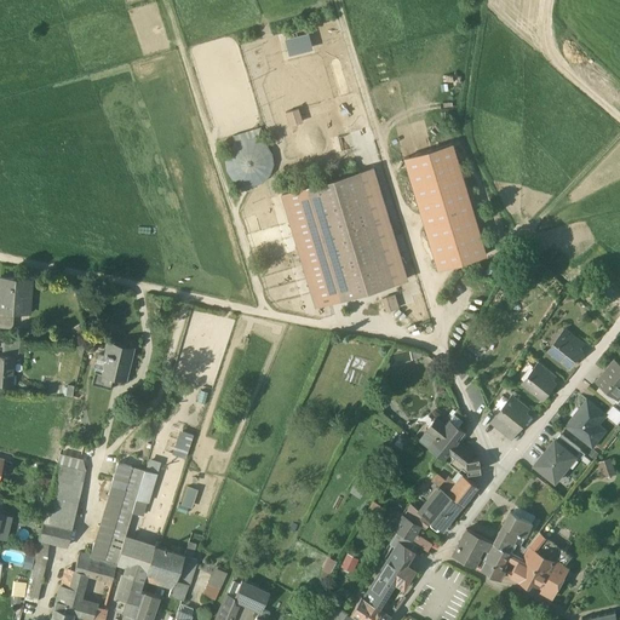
[(297,108),(283,109),(286,124),(298,121),(297,108)]
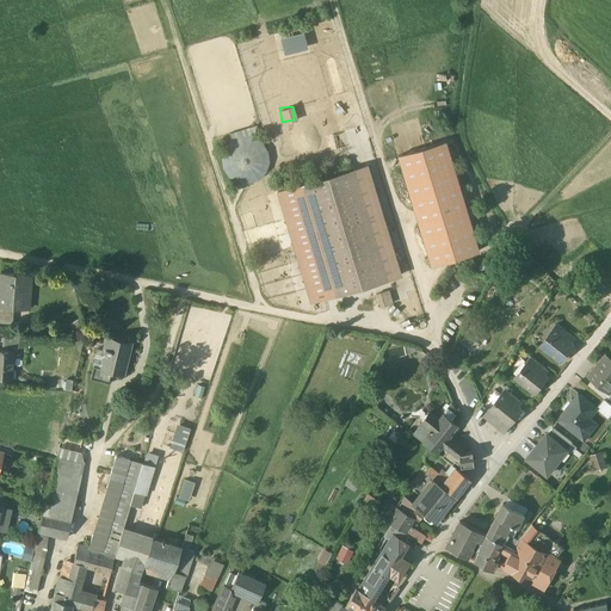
[(220,161),(222,170),(228,176),(236,180),(245,181),(252,180),(259,177),(265,171),(269,164),(270,155),(269,148),(265,141),(259,135),(252,131),(244,130),(235,133),(227,136),(222,143),(218,152),(220,161)]
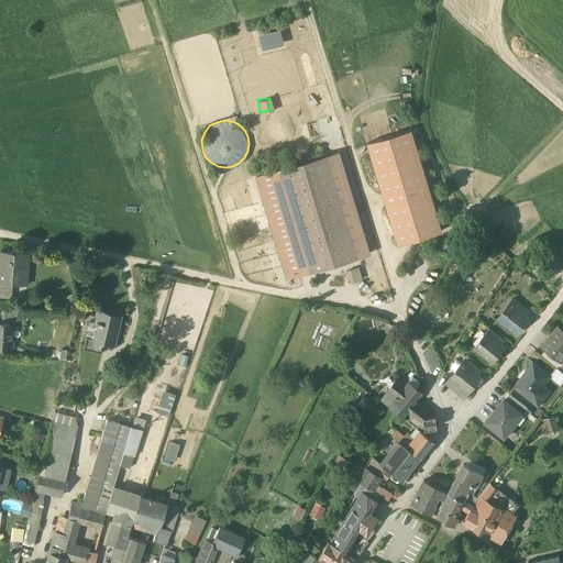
[(307,124),(310,136),(318,134),(315,122),(307,124)]
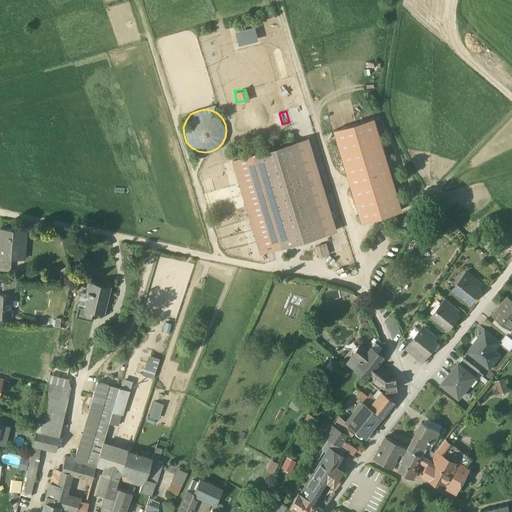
[(373,121),(335,132),(362,222),(400,211),(373,121)]
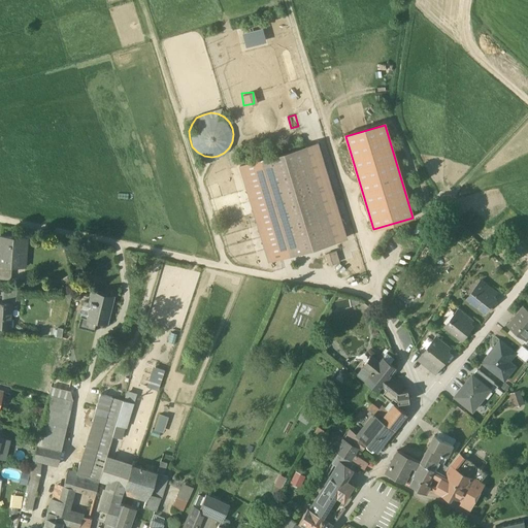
[(305,146),(243,165),(272,260),(348,237),(319,142),(305,146)]
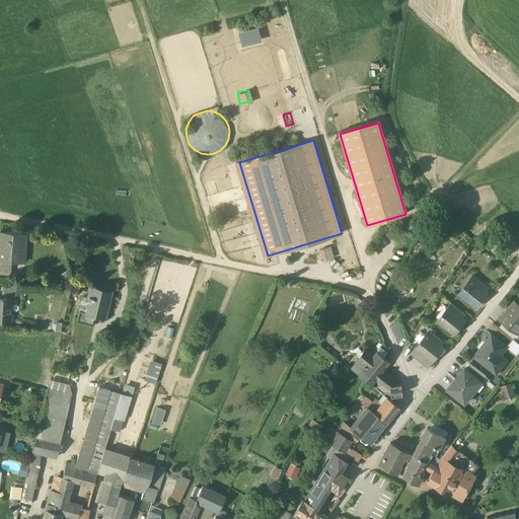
[(25,234),(0,232),(0,238),(1,238),(1,247),(0,247),(0,260),(11,261),(18,262),(19,247),(24,247),(25,234)]
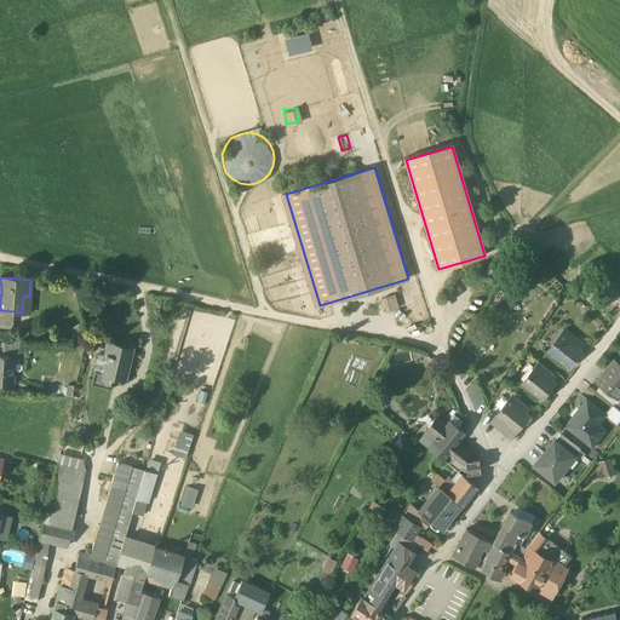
[(614,291),(607,283),(598,291),(606,298),(614,291)]
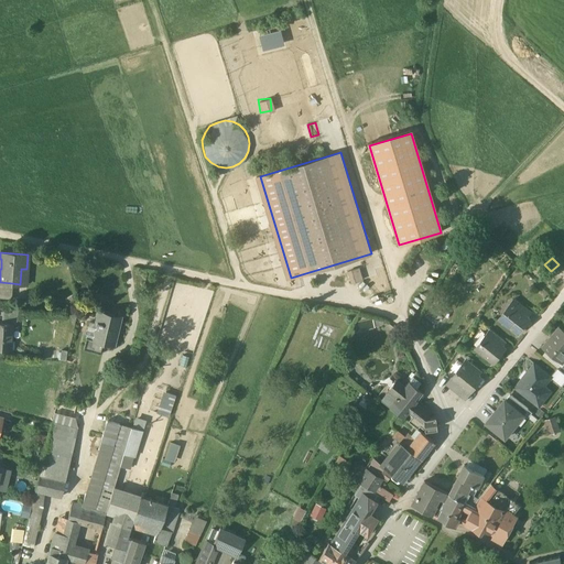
[(358,267),(345,270),(348,283),(360,280),(358,267)]
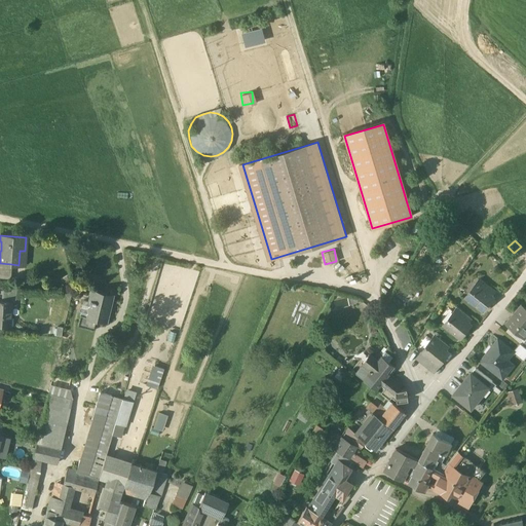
[(11,264),(0,263),(0,276),(10,278),(11,264)]
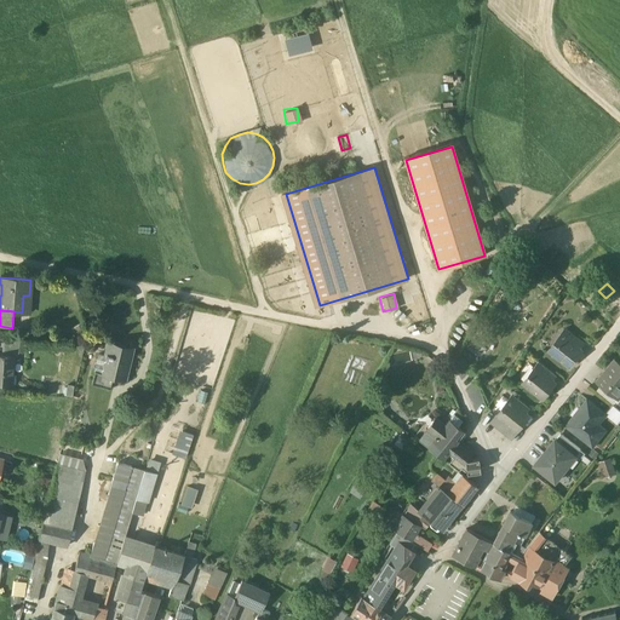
[(579,340),(564,328),(560,336),(563,338),(574,346),(579,340)]
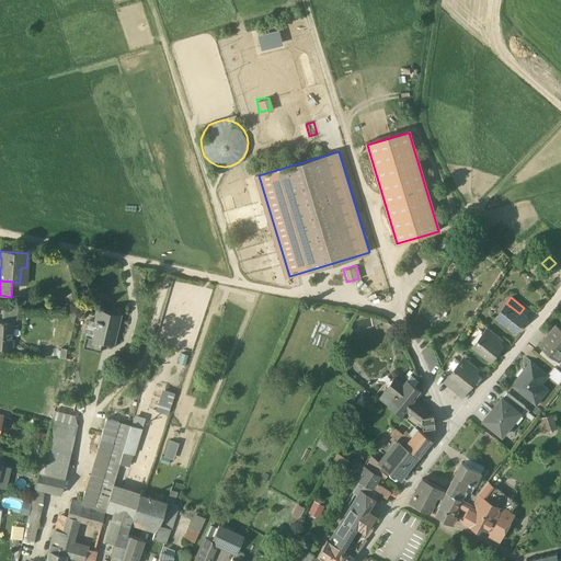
[(519,313),(510,306),(506,310),(503,310),(497,317),(515,331),(518,328),(517,325),(524,317),(519,313)]
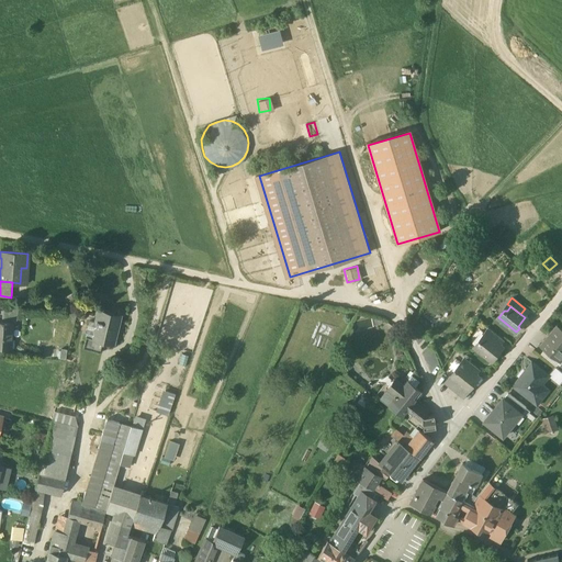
[(19,310),(4,308),(4,316),(19,317),(19,310)]
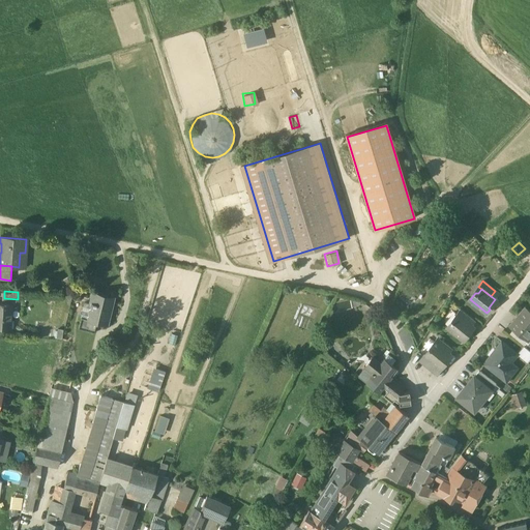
[(113,299),(92,294),(90,304),(88,304),(85,318),(89,319),(89,320),(96,322),(108,324),(111,315),(110,315),(113,299)]
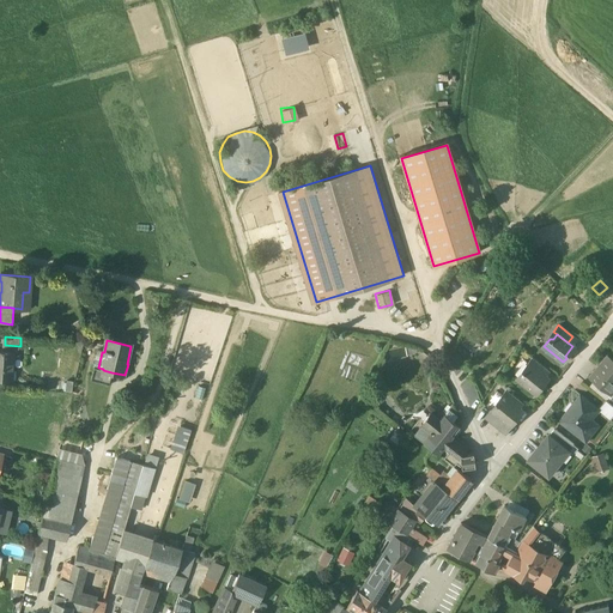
[(389,358),(406,356),(405,347),(388,350),(389,358)]
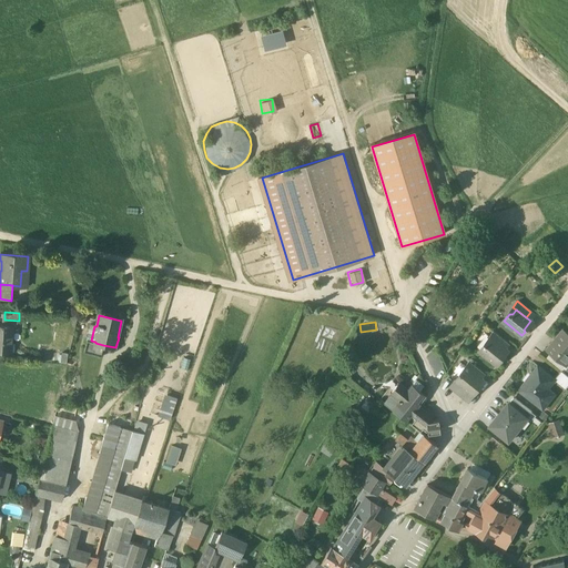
[(12,326),(0,325),(0,351),(10,353),(12,326)]
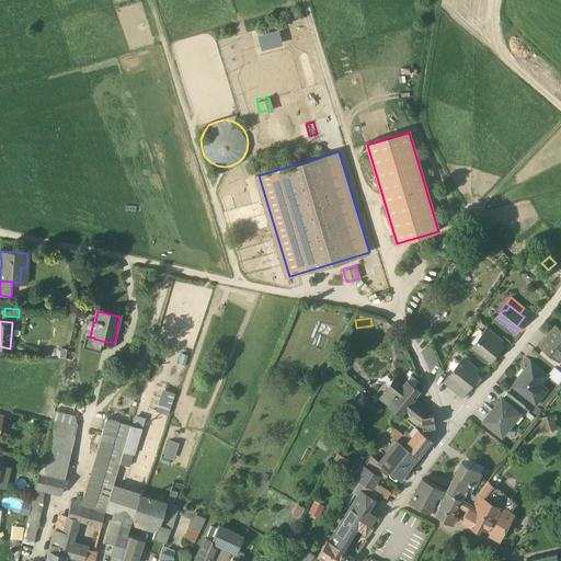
[(560,357),(560,328),(557,324),(539,345),(559,361),(560,357)]
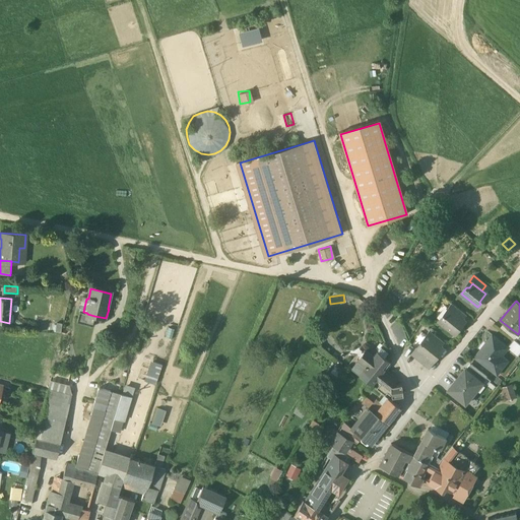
[(466,315),(452,304),(448,309),(449,310),(449,309),(462,320),(466,315)]
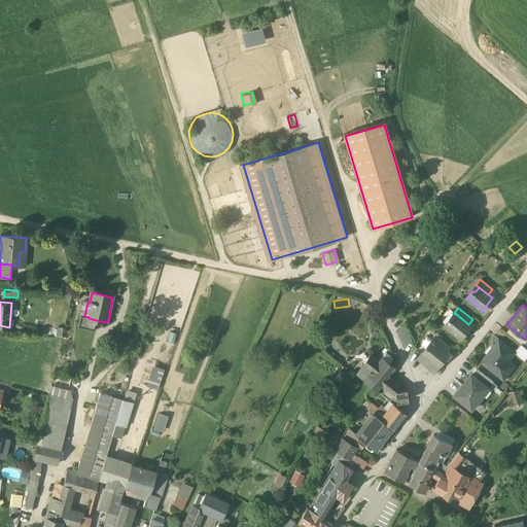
[(468,324),(455,313),(455,314),(445,325),(462,339),(464,336),(464,334),(470,325),(468,324)]
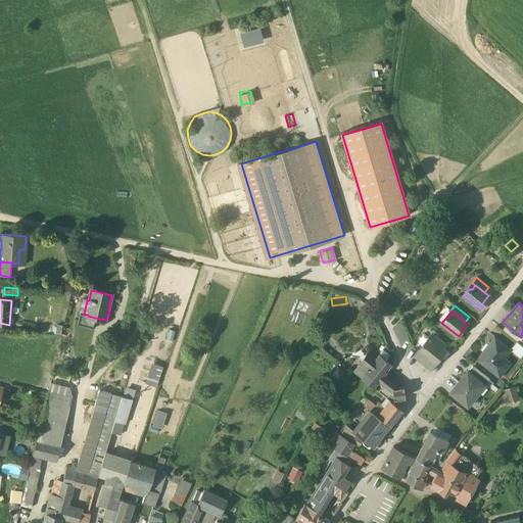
[(95,318),(88,316),(88,315),(84,314),(80,314),(77,324),(93,328),(95,318)]
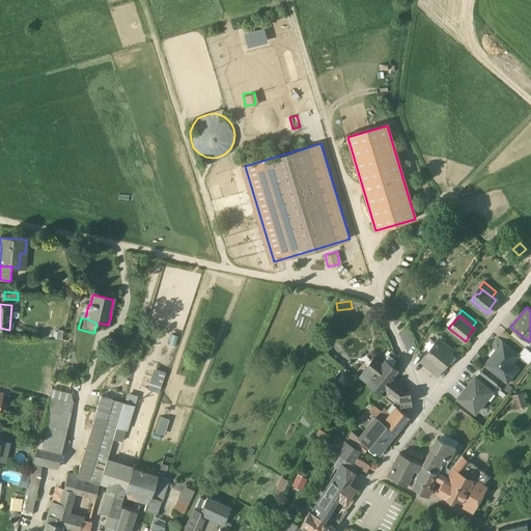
[(328,338),(319,339),(320,352),(329,351),(328,338)]
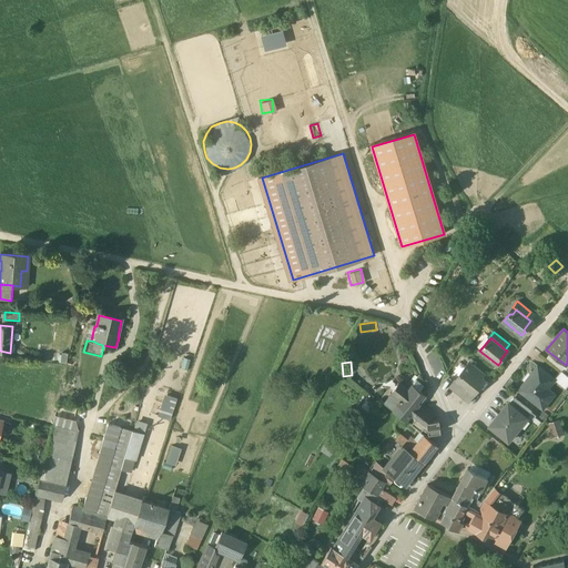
[(485,374),(469,362),(465,367),(466,368),(466,367),(480,378),(485,374)]
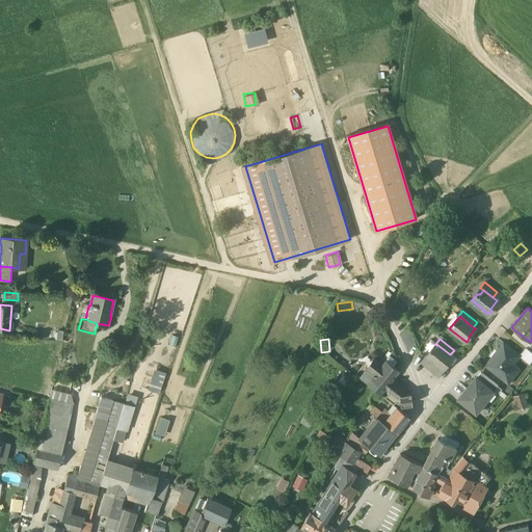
[(519,354),(504,343),(486,365),(508,382),(515,374),(508,369),(520,355),(519,354)]
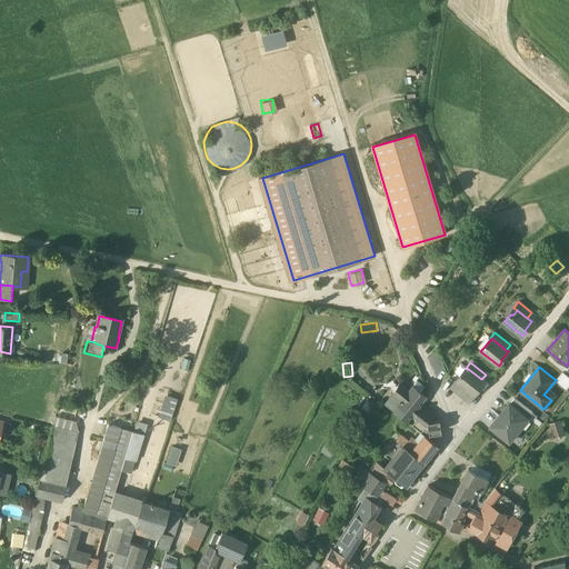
[(481,379),(467,368),(467,369),(451,388),(469,402),(477,392),(477,390),(483,381),(481,379)]
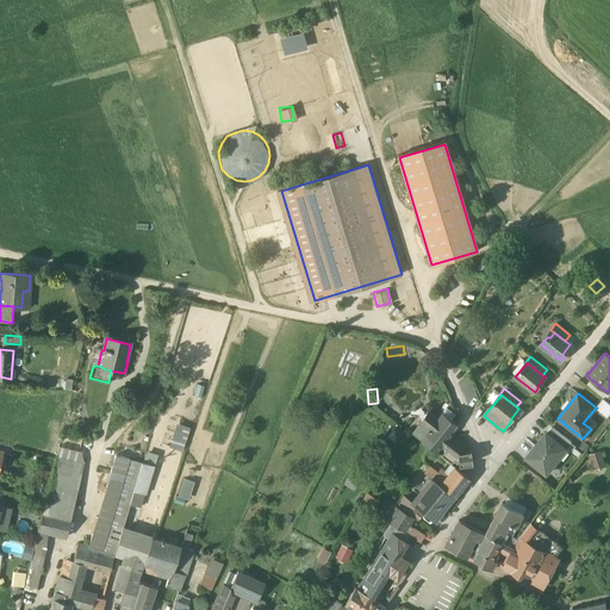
[(609,414),(609,406),(601,399),(595,406),(596,408),(608,417),(609,414)]
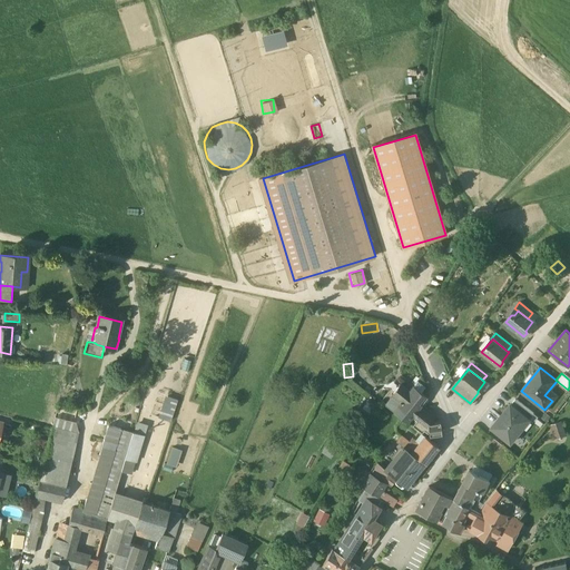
[(409,391),(402,385),(393,395),(400,401),(399,402),(400,402),(393,411),(422,433),(424,431),(428,434),(429,433),(429,435),(441,433),(440,421),(433,422),(433,418),(422,409),(423,405),(421,404),(426,396),(424,395),(426,391),(420,376),(409,391)]
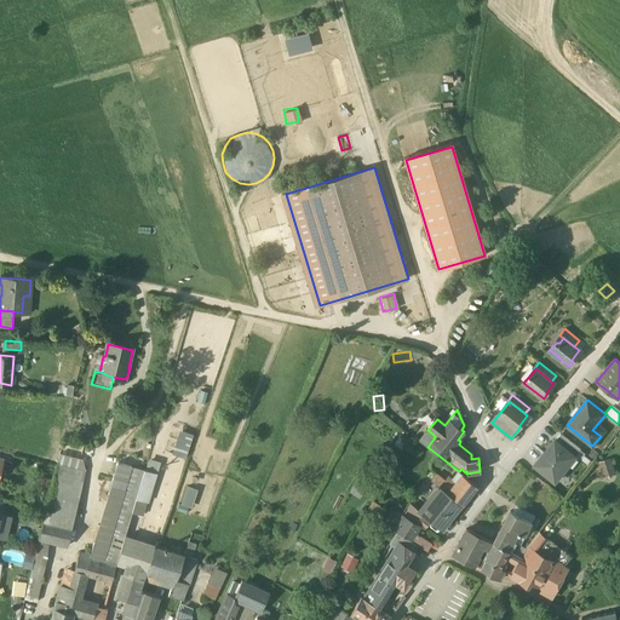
[(182,431),(174,454),(184,458),(193,435),(182,431)]
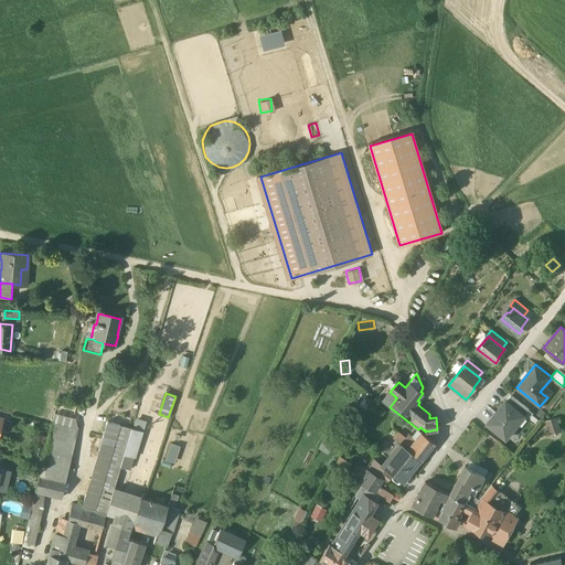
[(529,409),(511,395),(507,402),(524,416),(529,409)]
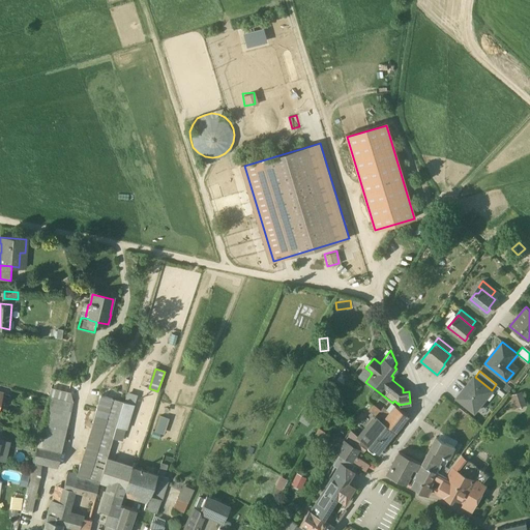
[(475,377),(474,376),(457,398),(475,412),(493,390),(475,377)]
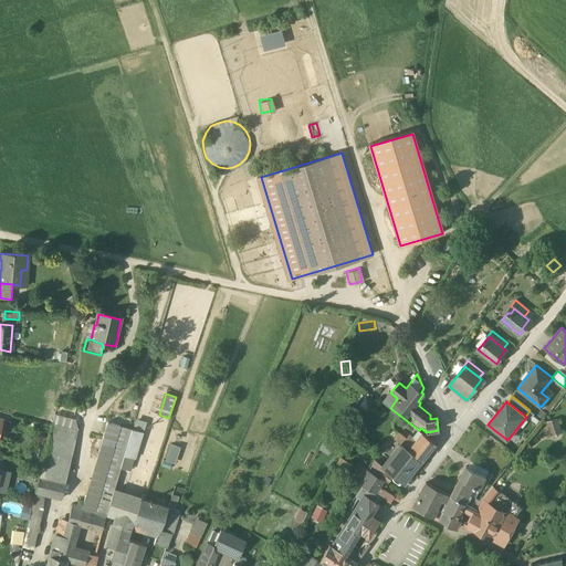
[(130,428),(142,431),(145,421),(134,418),(130,428)]
